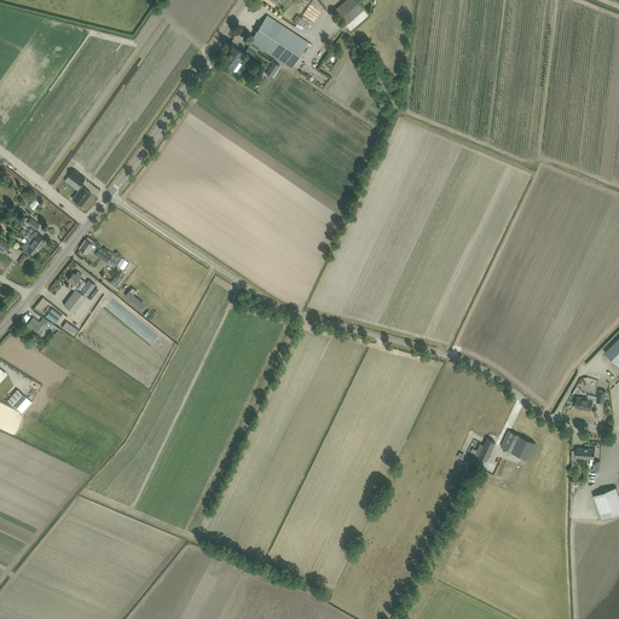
[(356,0),(345,0),(334,11),(351,30),(369,15),(356,0)]
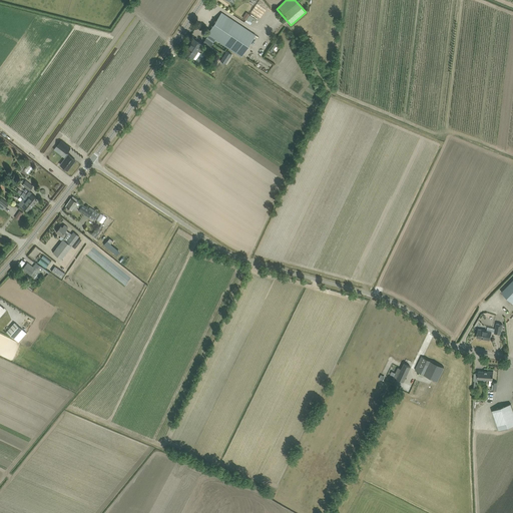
[(251,12),(262,19),(269,8),(259,2),(251,12)]
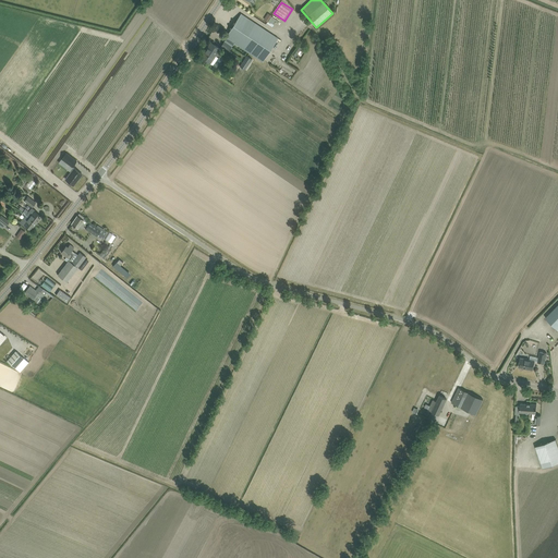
[(226,37),(230,40),(263,62),(278,38),(241,13),(226,37)]
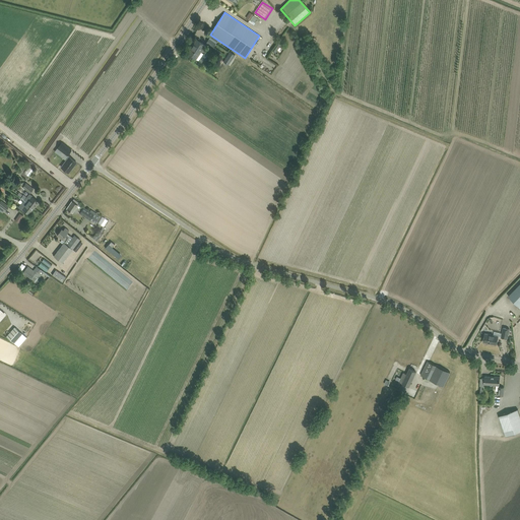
[(253,14),(248,21),(253,24),(258,18),(253,14)]
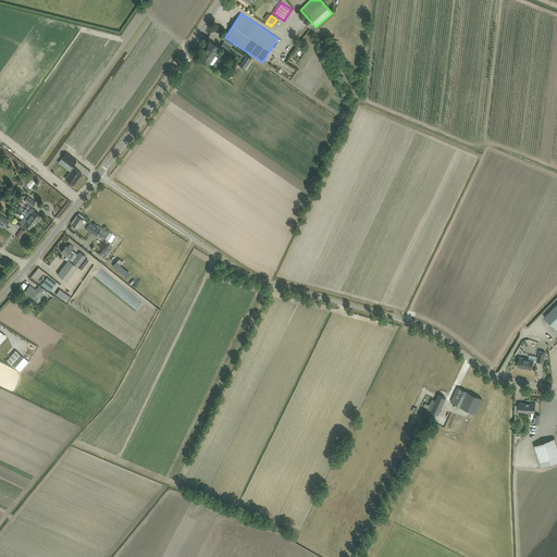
[(221,46),(229,50),(231,46),(224,41),(221,46)]
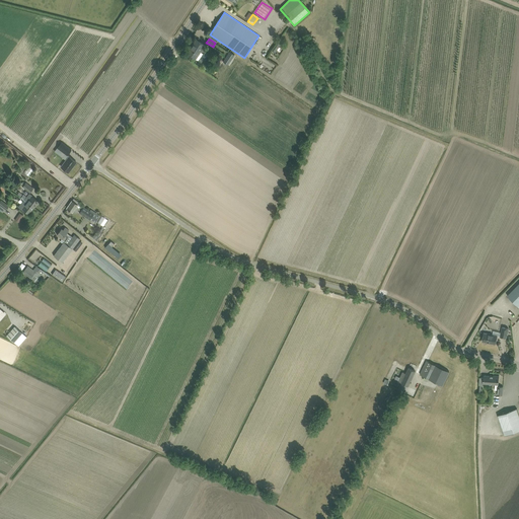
[(186,53),(191,56),(196,59),(197,59),(199,61),(203,54),(201,52),(206,46),(197,40),(193,46),(191,45),(186,53)]
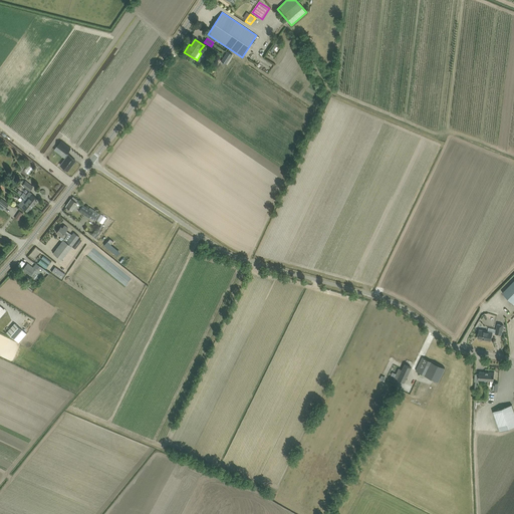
[(227,51),(221,61),(226,64),(232,54),(227,51)]
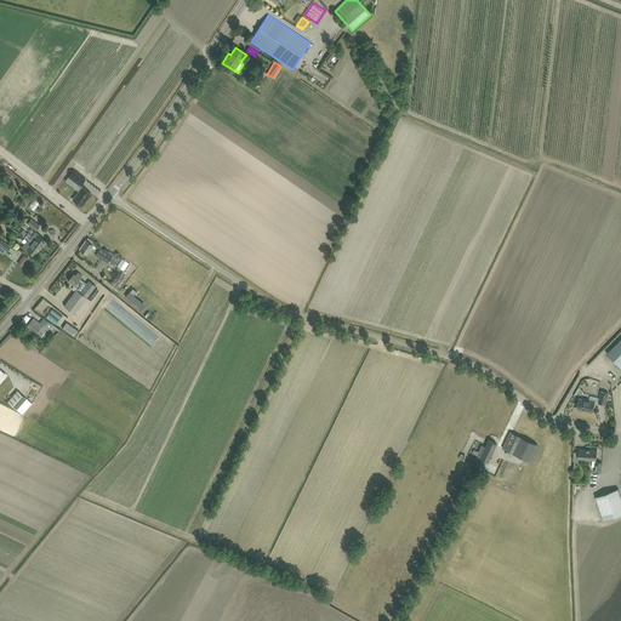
[(400,151),(411,126),(406,123),(394,148),(400,151)]
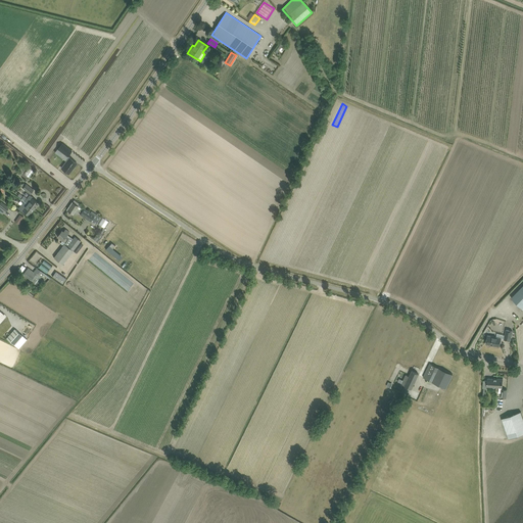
[(357,121),(361,111),(348,106),(342,120),(346,122),(348,116),(351,116),(350,120),(351,120),(350,122),(353,124),(354,120),(357,121)]
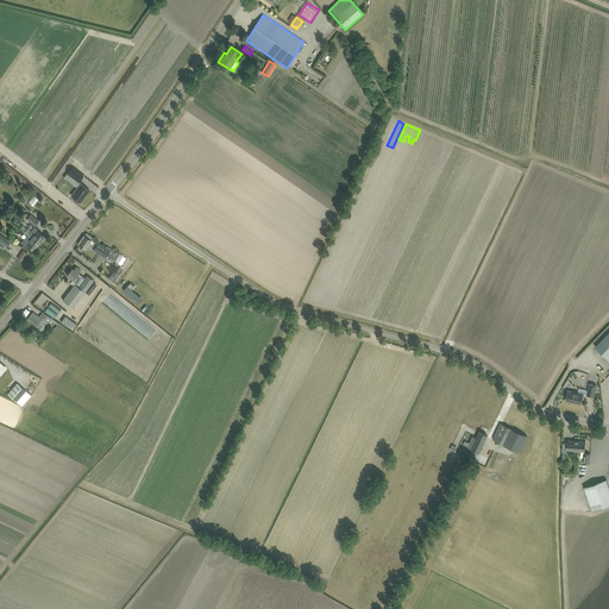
[(424,149),(429,151),(435,137),(429,135),(424,149)]
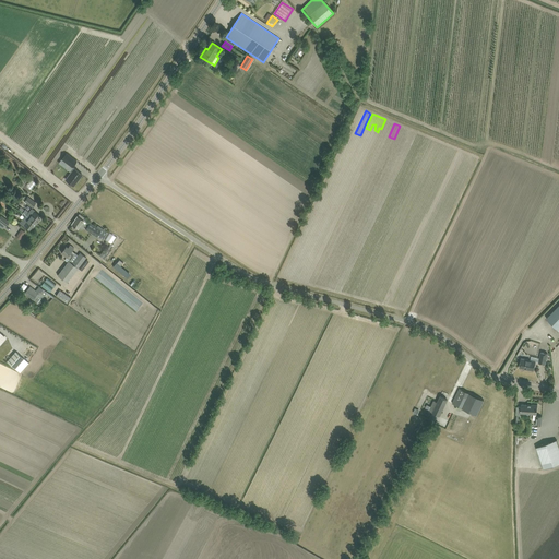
[(62,165),(64,162),(72,167),(76,162),(67,153),(62,159),(59,163),(62,165)]
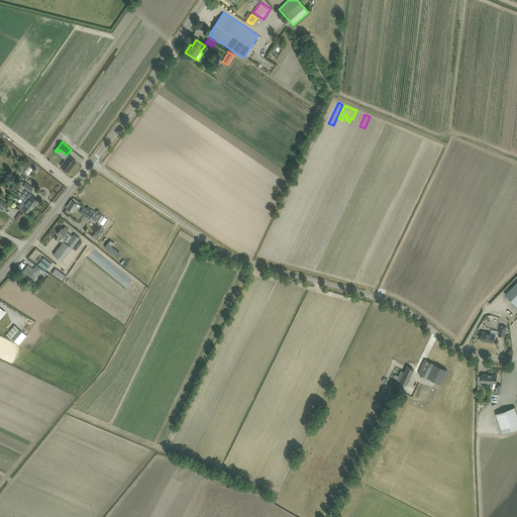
[(68,172),(69,172),(68,171),(72,165),(73,166),(76,162),(69,156),(61,166),(68,172)]
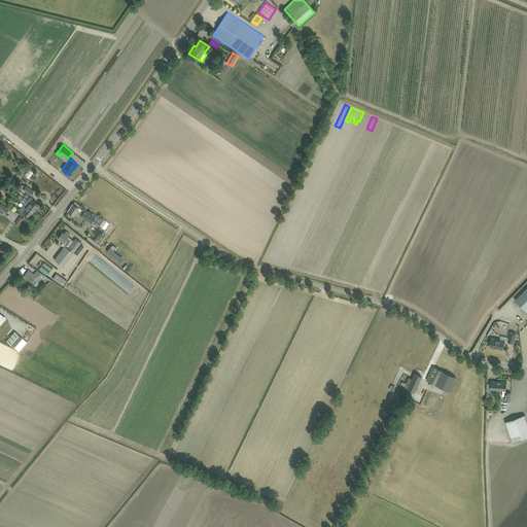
[(36,169),(28,162),(26,165),(31,168),(31,169),(34,171),(36,169)]
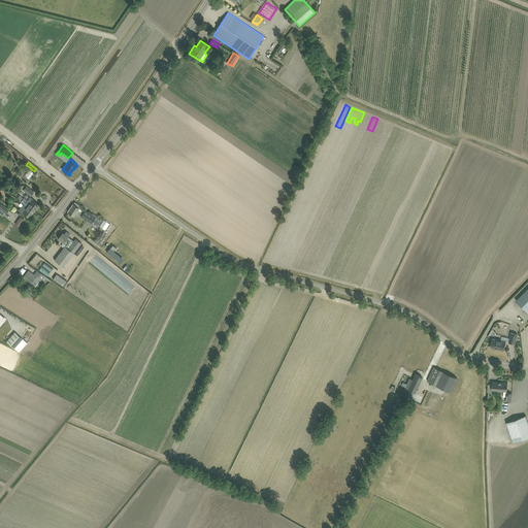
[(26,175),(31,179),(36,173),(30,169),(26,175)]
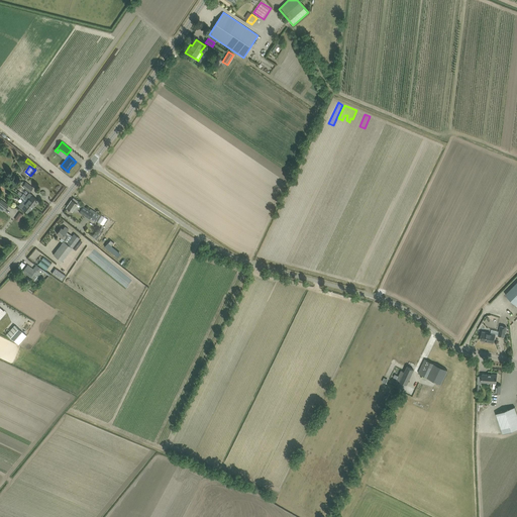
[(29,192),(32,188),(25,182),(22,186),(29,192)]
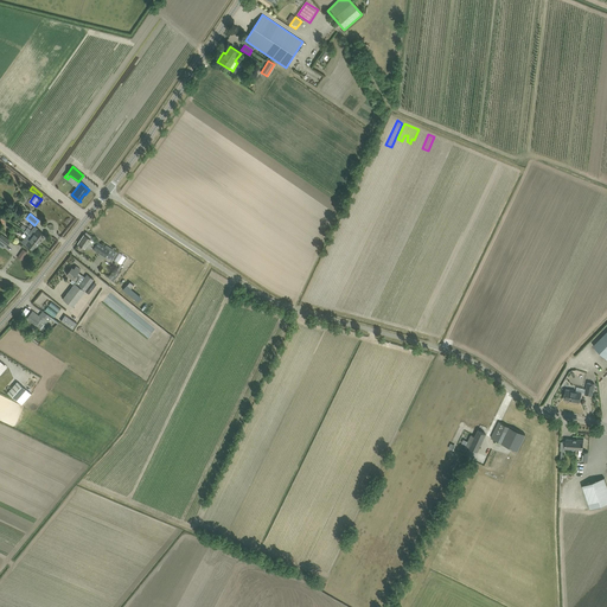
[(32,237),(39,243),(45,236),(37,230),(38,229),(34,227),(33,227),(31,230),(27,227),(25,230),(26,231),(26,232),(27,234),(32,237)]
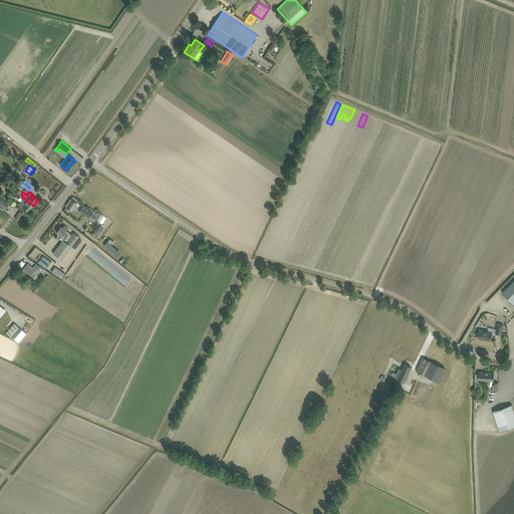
[(66,207),(70,209),(71,210),(74,206),(76,208),(76,207),(80,209),(79,210),(79,211),(88,217),(89,216),(94,220),(94,219),(97,215),(96,214),(97,212),(90,207),(88,209),(77,202),(78,200),(72,197),(66,206),(66,207)]
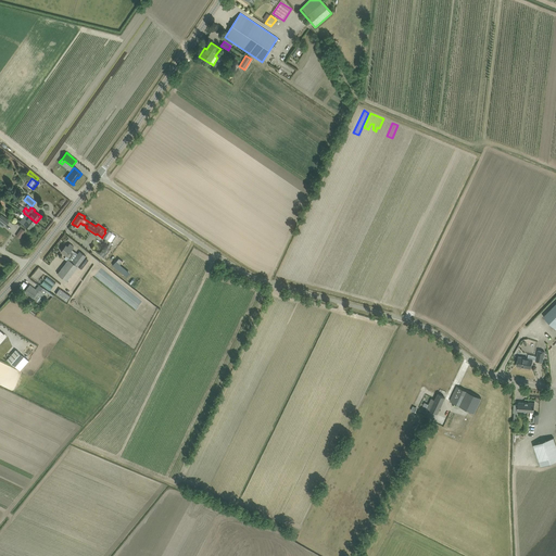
[(0,215),(0,219),(5,224),(7,225),(9,220),(1,214),(0,215)]
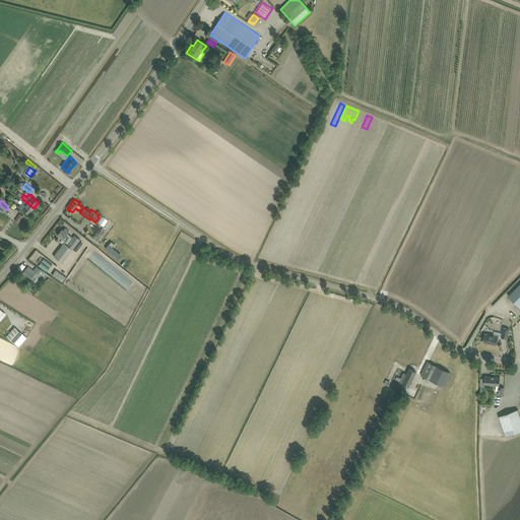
[(27,203),(23,200),(18,207),(24,212),(25,210),(28,213),(34,208),(27,203)]
